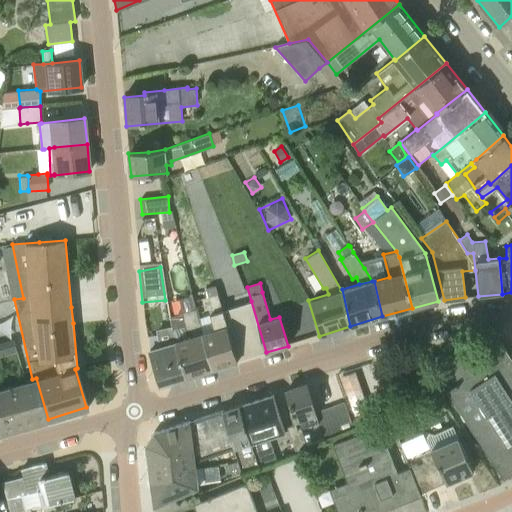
[(199,322),(203,334),(213,368),(236,361),(227,326),(222,310),(217,293),(218,293),(216,284),(205,287),(208,296),(213,313),(198,318),(199,322)]
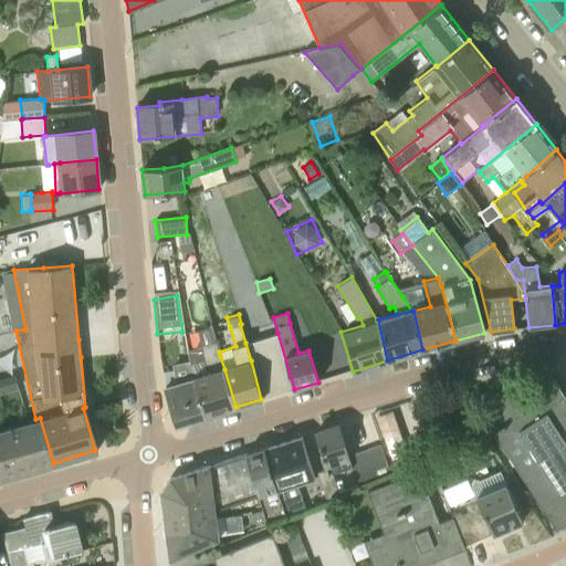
[(205,416),(236,407),(224,369),(220,356),(219,352),(216,343),(212,326),(198,329),(199,338),(195,347),(188,348),(189,365),(191,374),(194,378),(205,416)]
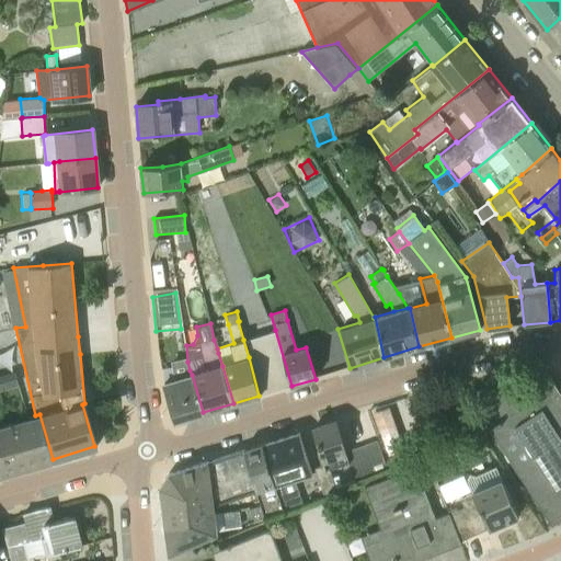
[(249,357),(259,396),(292,386),(275,330),(243,340),(249,357)]
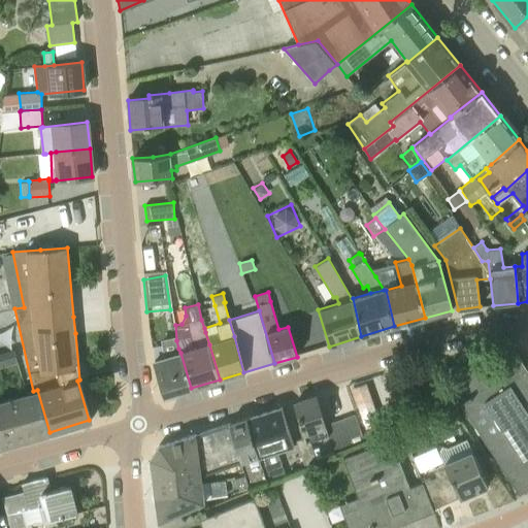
[(0,354),(3,365),(17,361),(13,350),(0,354)]
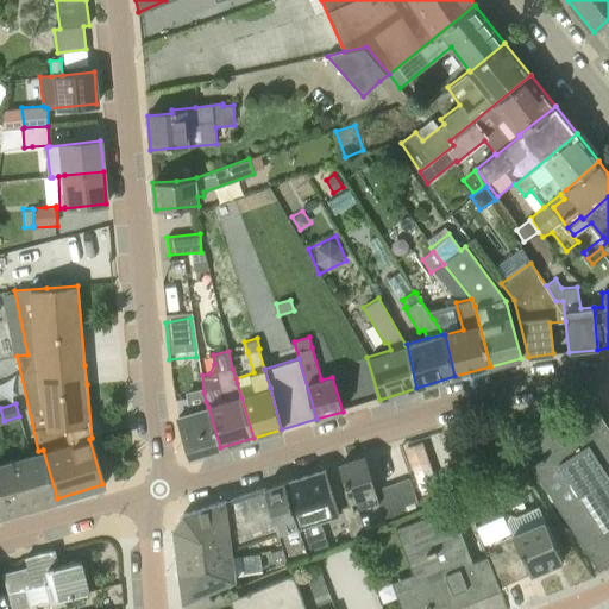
[(179,416),(190,457),(220,447),(208,407),(179,416)]
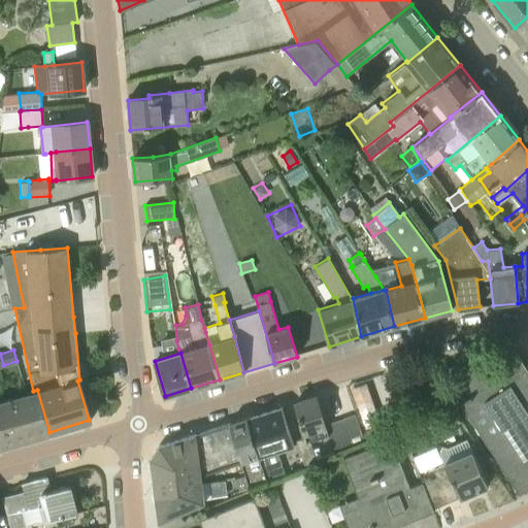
[(519,495),(527,488),(527,381),(524,375),(527,372),(527,371),(516,354),(492,369),(486,359),(448,384),(519,495)]
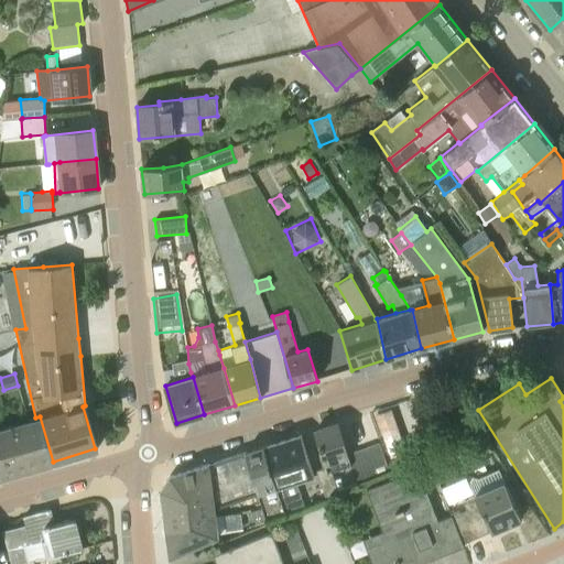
[(40,416),(35,418),(0,426),(0,476),(53,462),(40,416)]
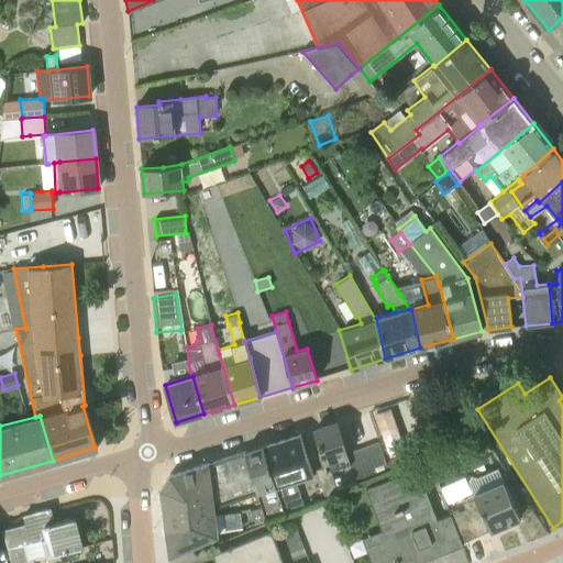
[(350,465),(346,454),(337,423),(313,430),(326,466),(316,468),(324,496),(337,490),(331,471),(350,465)]
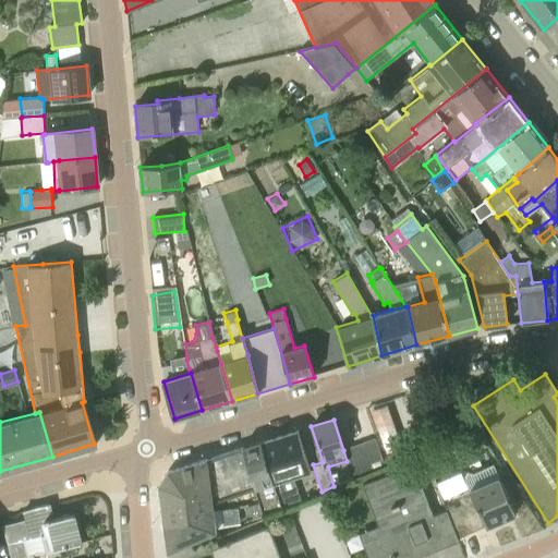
[(292,477),(310,471),(298,431),(259,443),(273,483),(270,484),(279,512),(300,505),(292,477)]
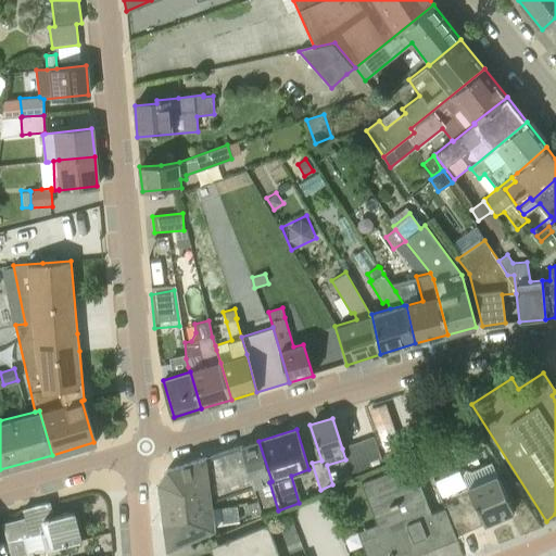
[(359,442),(369,470),(382,465),(374,437),(359,442)]
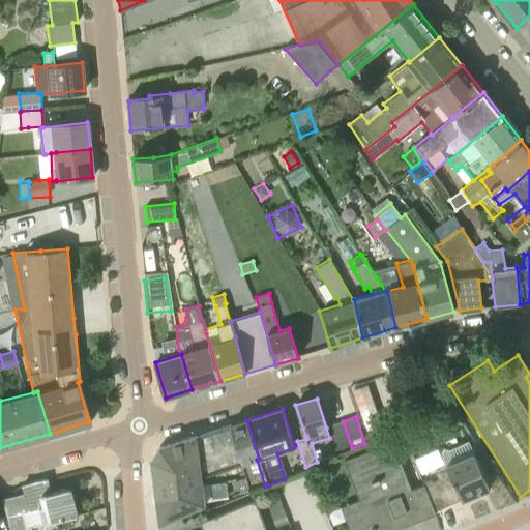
[(248,481),(252,493),(265,487),(257,460),(259,459),(246,420),(230,425),(248,481)]
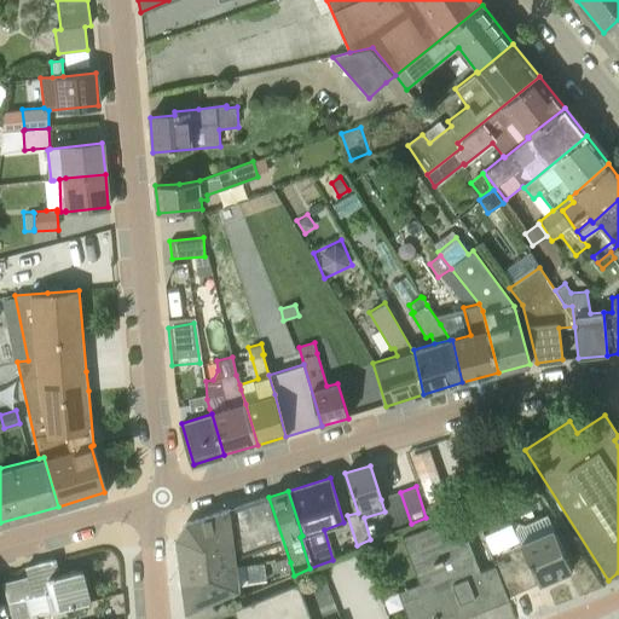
[(391,532),(411,524),(400,492),(381,499),(385,512),(391,532)]
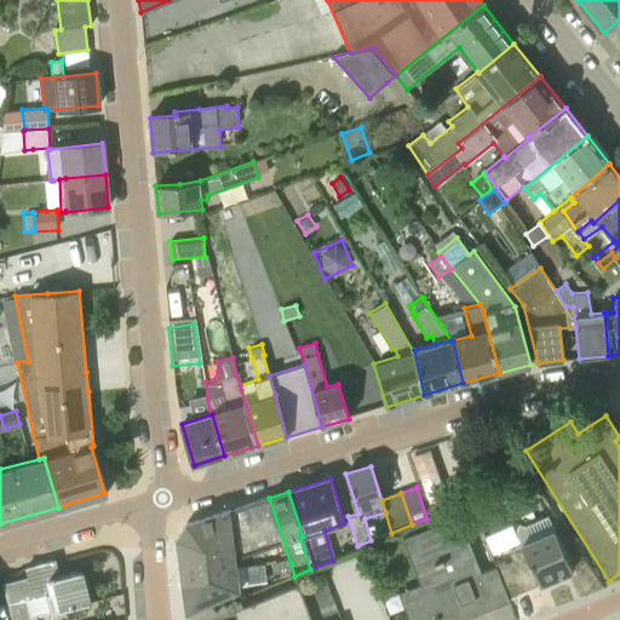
[(182,585),(236,563),(235,547),(263,540),(259,527),(263,526),(276,568),(291,563),(269,498),(187,523),(176,539),(182,585)]
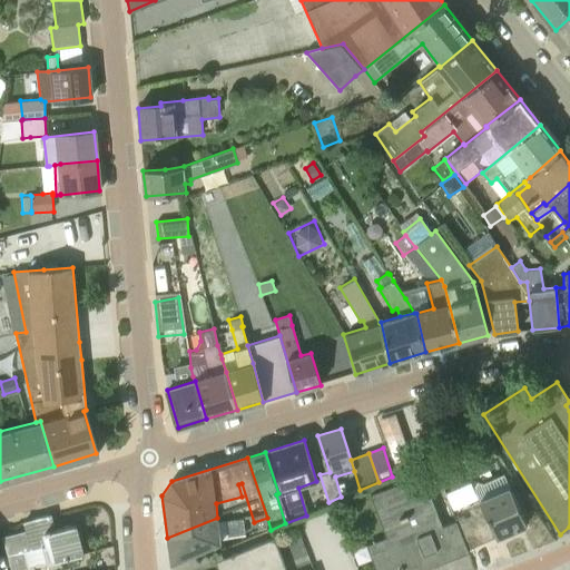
[(475,487),(482,499),(467,507),(471,514),(455,521),(470,549),(497,537),(498,537),(527,523),(510,485),(503,473),(483,482),(477,480),(475,487)]
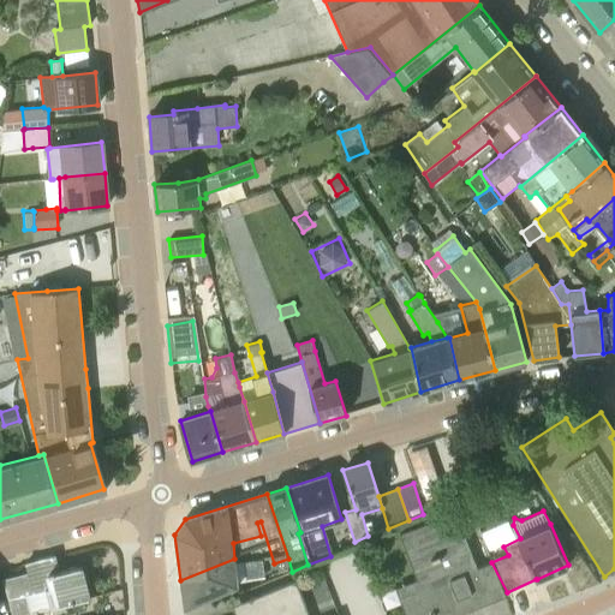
[(417,580),(395,589),(405,614),(424,614),(430,613),(430,614),(458,614),(464,613),(460,603),(472,599),(475,607),(503,596),(503,597),(506,597),(505,593),(507,592),(491,562),(477,567),(458,517),(437,525),(435,520),(399,533),(417,580)]
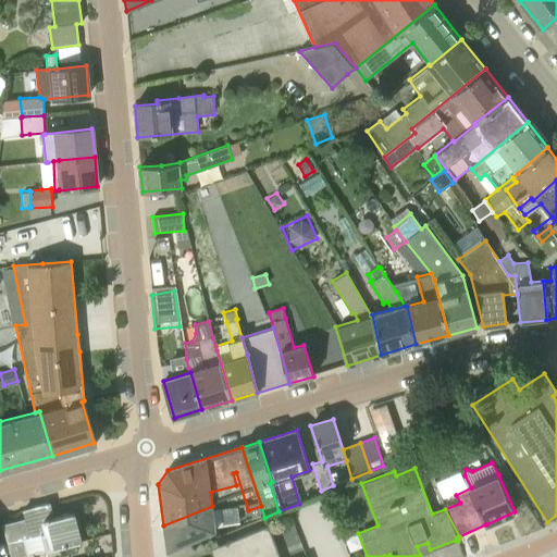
[(35,552),(35,554),(81,542),(73,514),(52,519),(49,503),(24,509),(31,536),(23,539),(27,554),(35,552)]
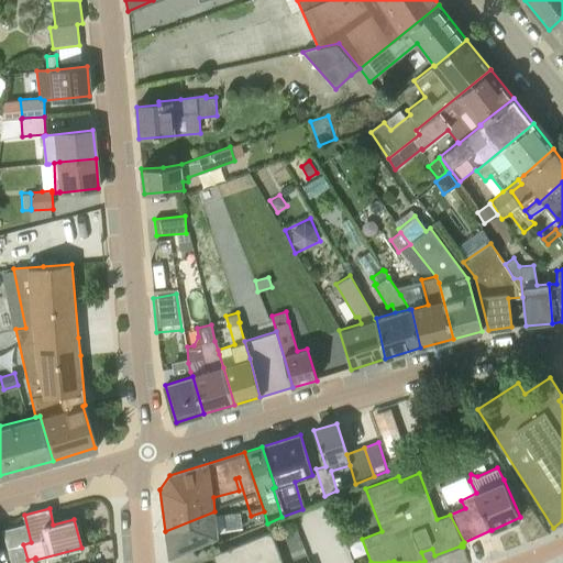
[(169,556),(218,537),(214,511),(165,531),(169,556)]
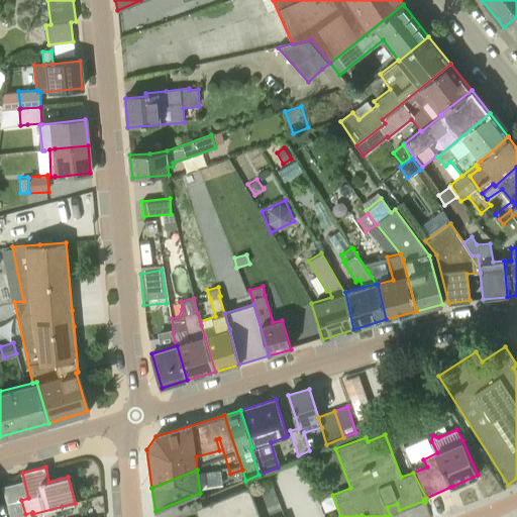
[(234,485),(245,481),(242,470),(230,474),(234,485)]
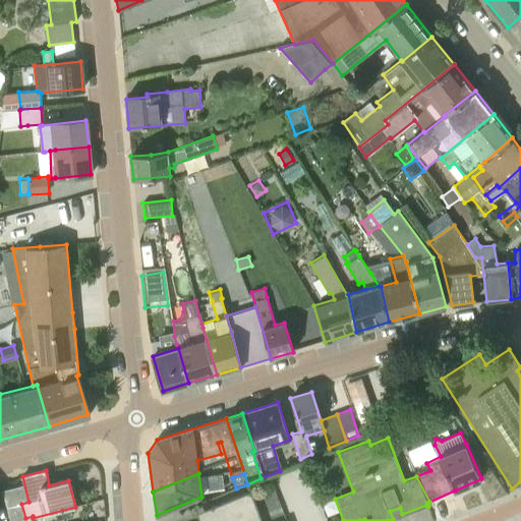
[(208,520),(286,520),(284,520),(255,520),(251,510),(257,508),(251,491),(211,507),(215,518),(208,520)]
